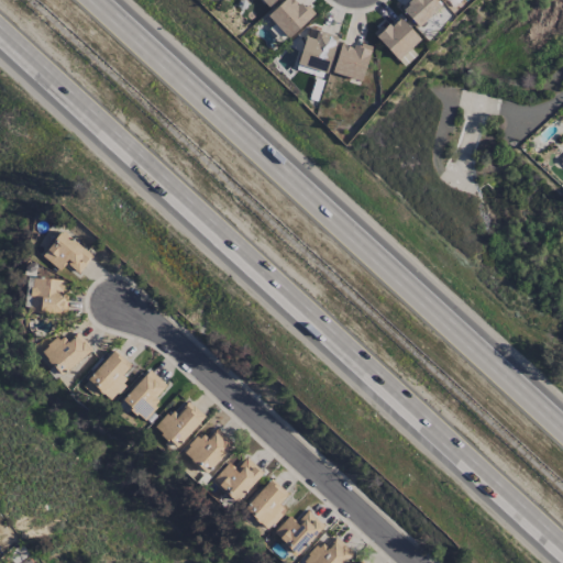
[(276,0),(252,0),(253,0),(260,0),(268,9),(276,0)]
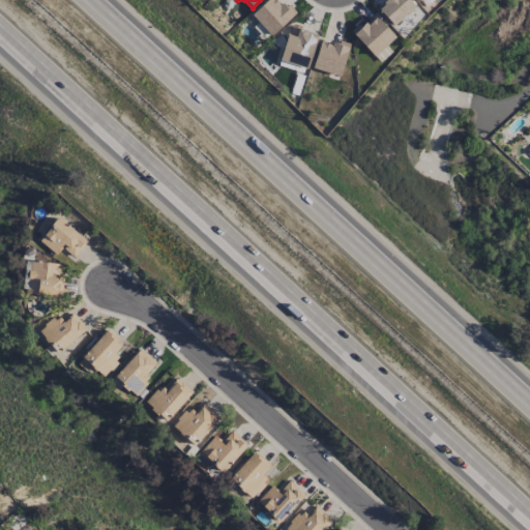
[(271,36),(294,15),(280,0),(267,0),(252,15),(271,36)]
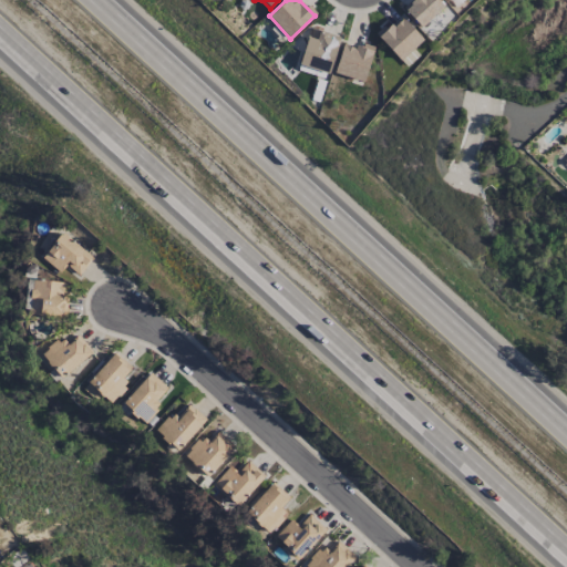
[(422,29),(444,7),(437,0),(413,0),(403,10),(422,29)]
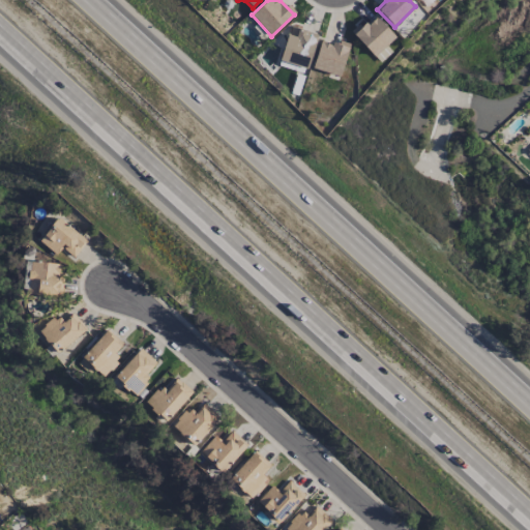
[(395,37),(374,15),(353,34),(375,57),(395,37)]
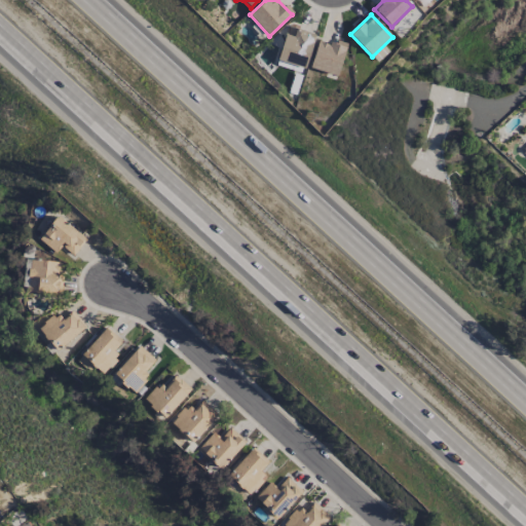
[(305,68),(316,35),(289,26),(277,59),(305,68)]
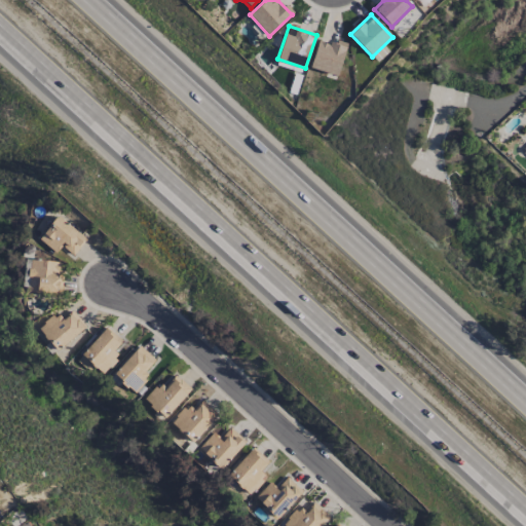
[(309,66),(336,77),(347,48),(321,38),(309,66)]
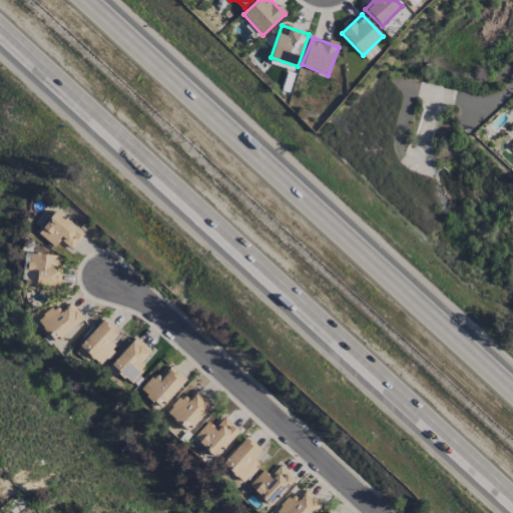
[(84,233),(58,209),(38,231),(53,246),(60,238),(71,248),(84,233)]
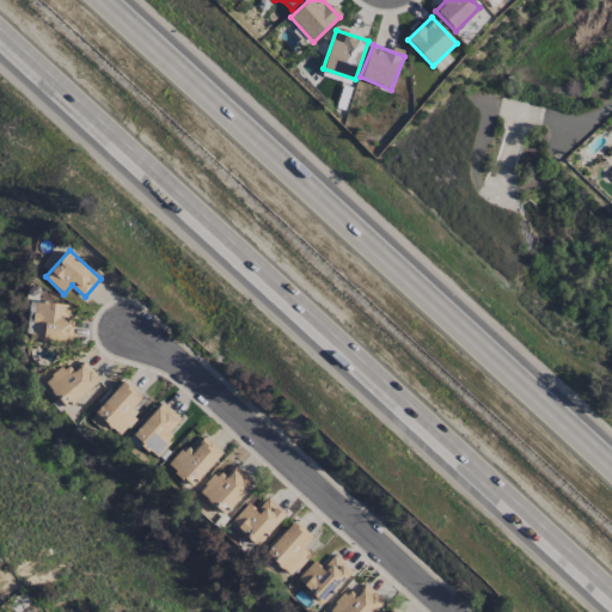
[(71,343),(73,305),(35,301),(32,340),(71,343)]
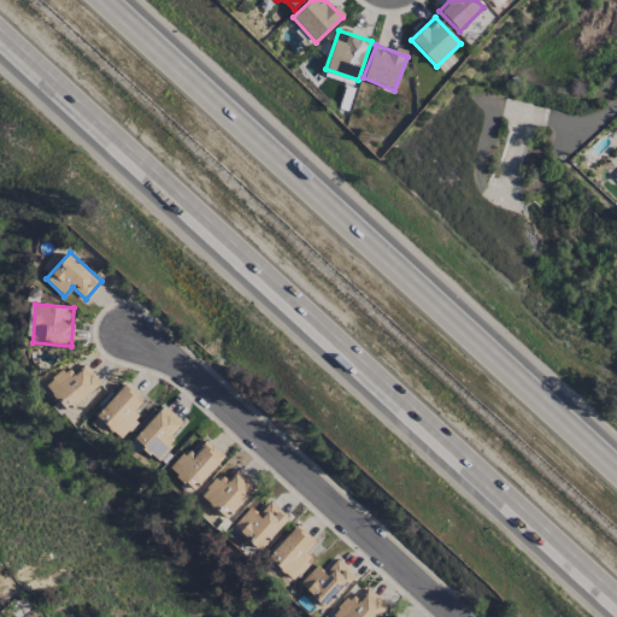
[(45,385),(65,411),(100,385),(86,364),(72,374),(68,366),(45,385)]
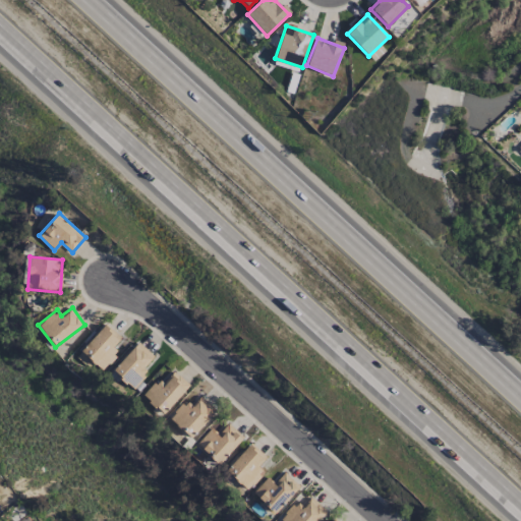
[(112,346),(120,338),(106,324),(80,351),(102,371),(119,352),(112,346)]
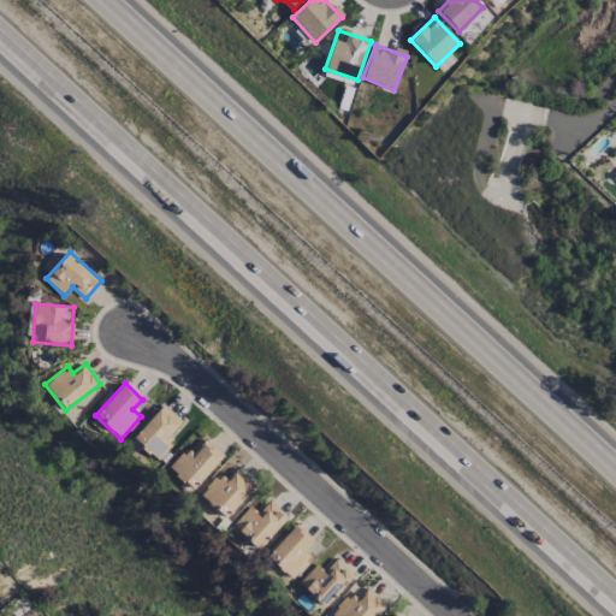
[(182,421),(164,404),(131,439),(157,463),(176,442),(170,436),(182,421)]
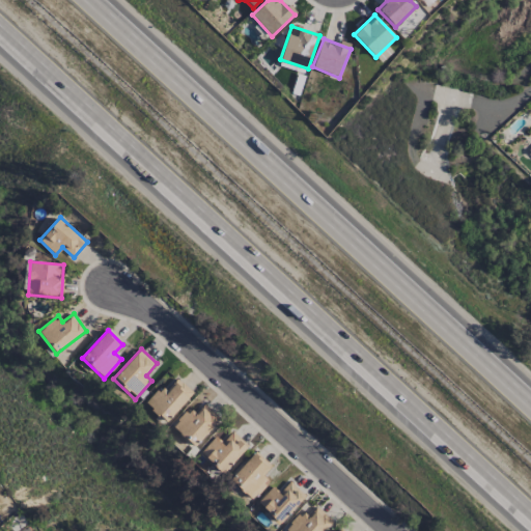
[(167,391),(162,386),(145,403),(167,423),(194,393),(177,379),(167,391)]
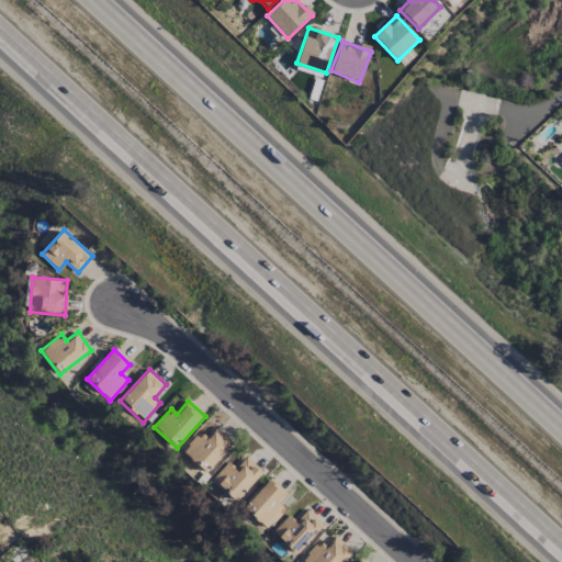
[(182,450),(203,473),(233,445),(216,427),(206,437),(202,433),(182,450)]
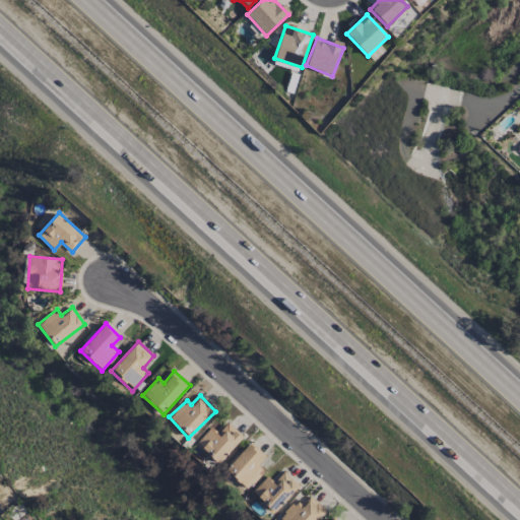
[(211,427),(196,443),(218,464),(243,438),(228,423),(217,433),(211,427)]
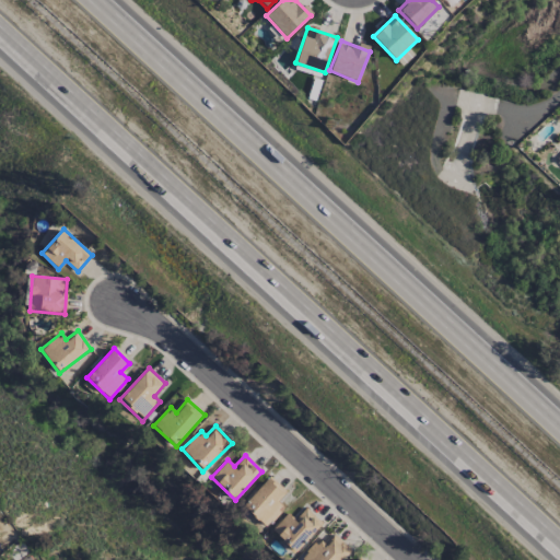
[(242,505),(266,527),(283,508),(277,502),(287,492),(269,476),(242,505)]
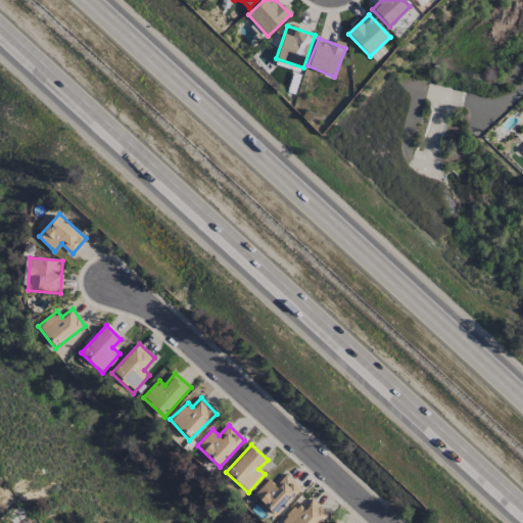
[(275,485),(269,479),(252,497),(274,517),(300,488),(285,474),(275,485)]
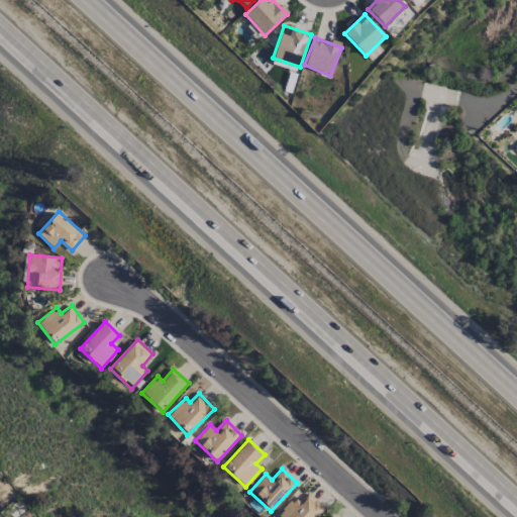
[(292,499),(278,515),(280,516),(314,516),(324,508),(309,494),(299,505),(292,499)]
